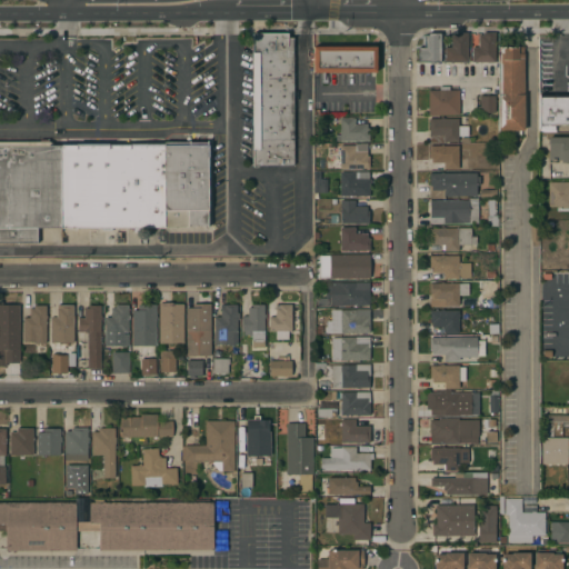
[(293,166),(257,166),(257,167),(252,167),(252,33),(287,33),(287,38),(293,38),(293,166)]
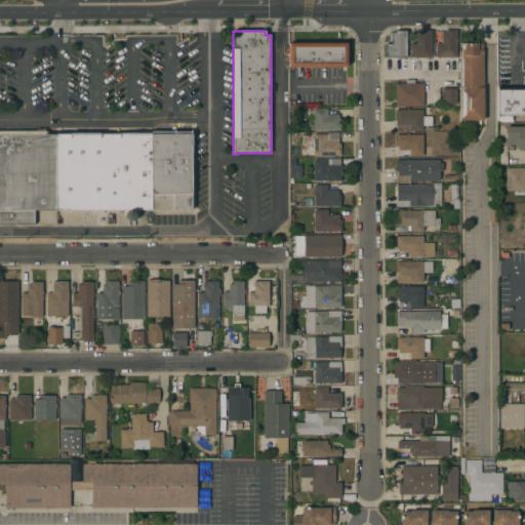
[(406,31),(406,57),(386,57),(386,44),(391,44),(391,33),(395,33),(395,31),(406,31)]
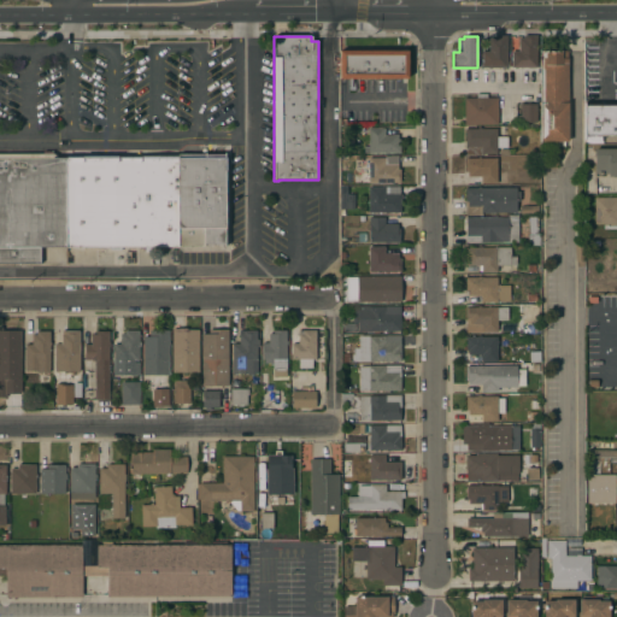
[(507,68),(482,68),(482,52),(489,52),(489,37),(493,37),(493,36),(507,36),(507,68)]
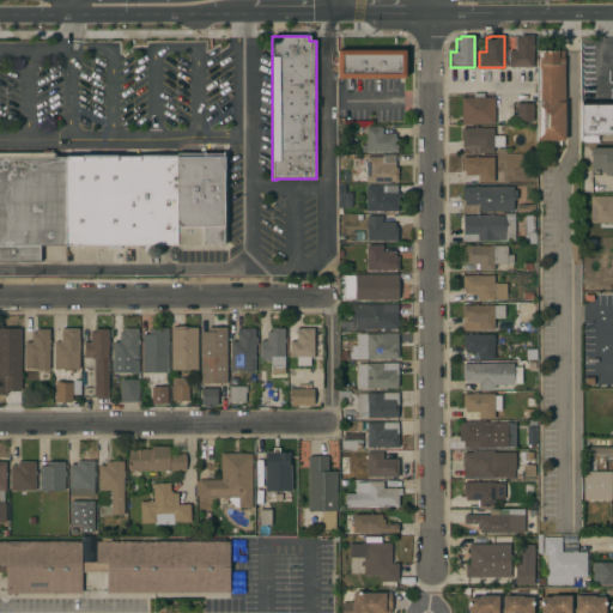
[(533,67),(508,67),(508,52),(515,52),(515,37),(520,37),(520,36),(533,36),(533,67)]
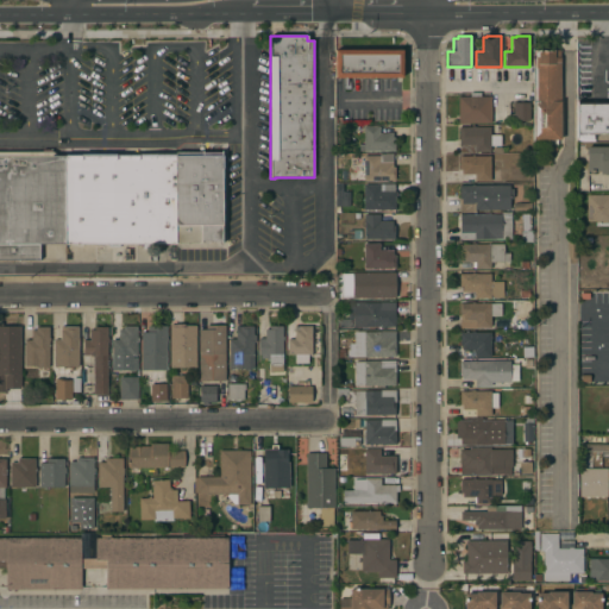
[(403,50),(403,77),(334,77),(334,50),(403,50)]
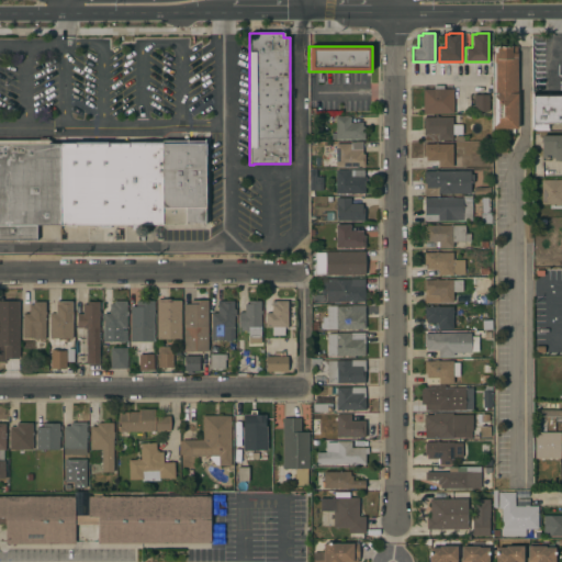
[(517,128),(506,130),(506,132),(495,132),(495,130),(493,130),(492,47),(516,46),(517,128)]
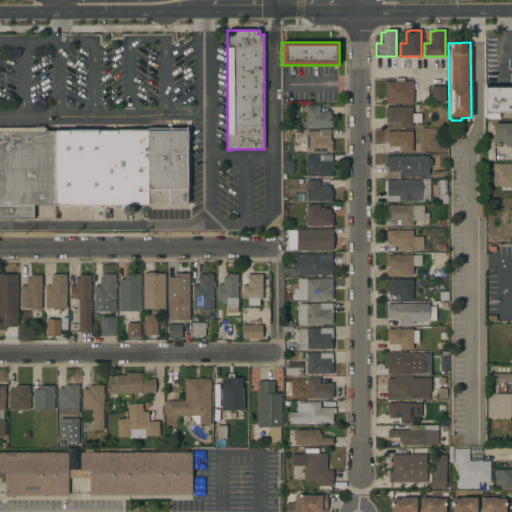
[(413,81),(413,103),(385,104),(385,81),(413,81)]
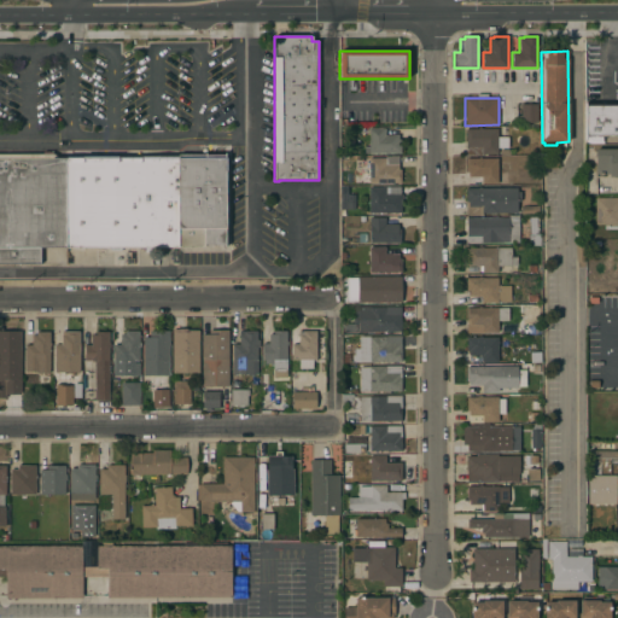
[(537,123),(517,123),(517,116),(520,116),(520,104),(537,104),(537,123)]
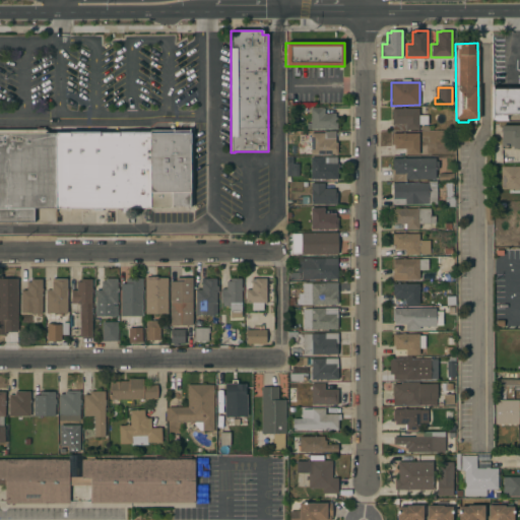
[(519,114),(493,115),(493,88),(505,88),(505,87),(519,87),(519,114)]
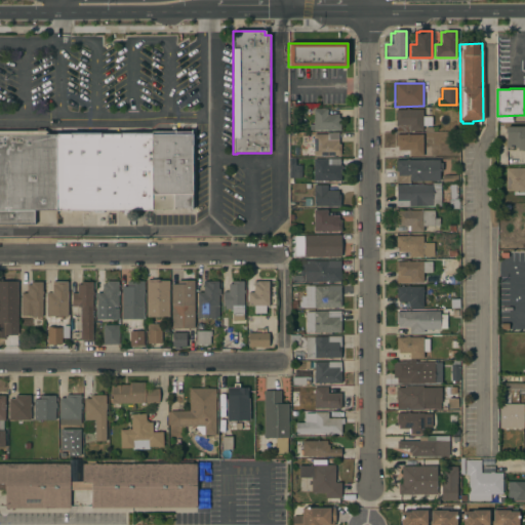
[(310,130),(310,125),(313,125),(314,109),(327,109),(327,115),(338,115),(338,119),(340,119),(340,130),(310,130)]
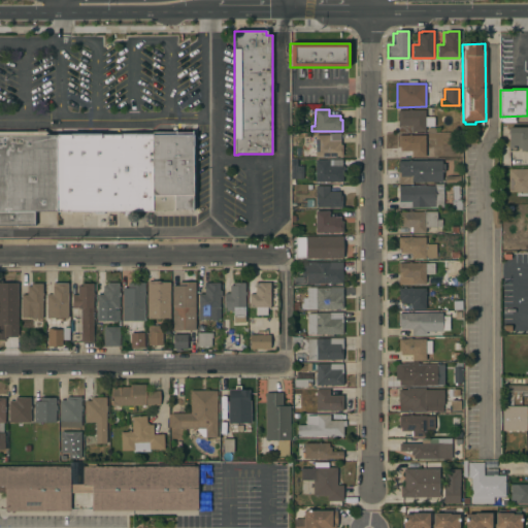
[(425,110),(425,117),(434,117),(434,127),(425,127),(425,132),(411,132),(411,133),(398,133),(398,110),(425,110)]
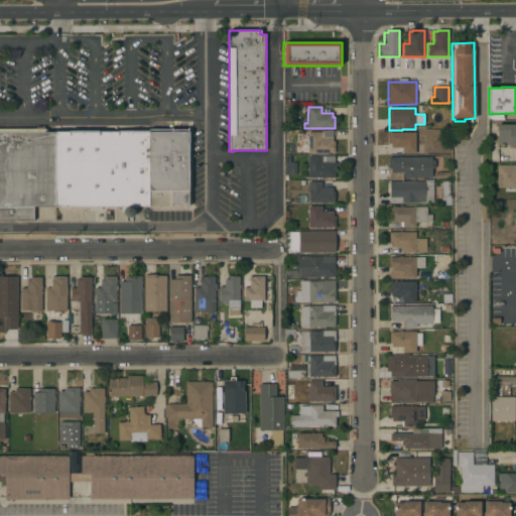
[(515,148),(508,148),(508,145),(497,145),(497,125),(515,125),(515,148)]
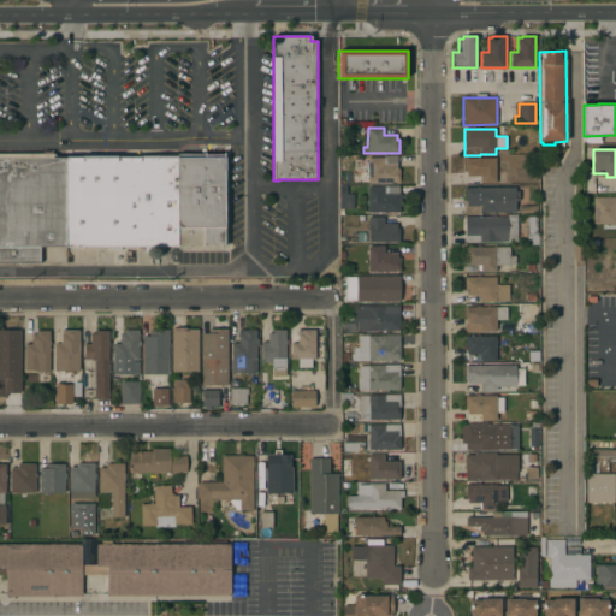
[(177,247),(66,247),(66,158),(66,152),(177,152),(177,154),(177,247)]
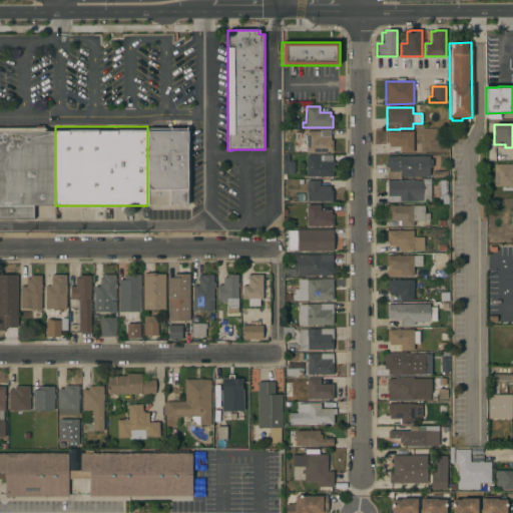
[(55,205),(34,205),(34,219),(0,219),(0,127),(44,127),(46,128),(46,129),(47,131),(55,131),(55,205)]
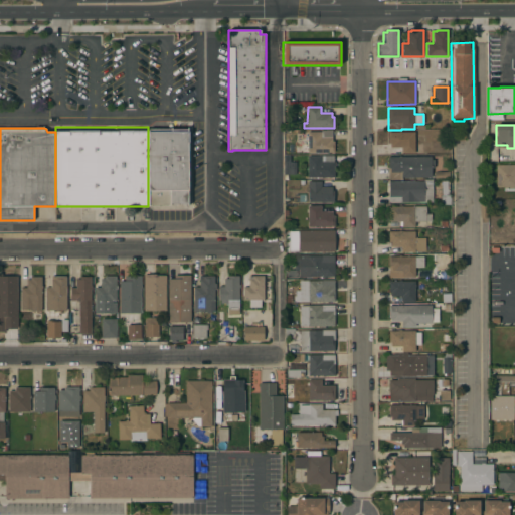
[(188,129),(188,206),(148,206),(148,129),(188,129)]
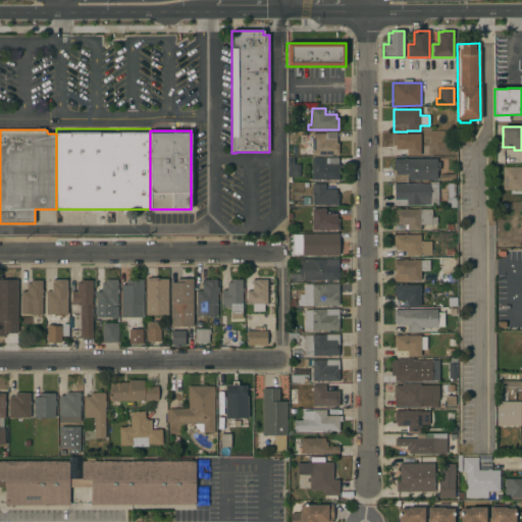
[(312,155),(312,134),(325,134),(325,132),(336,132),(336,143),(338,143),(338,155),(312,155)]
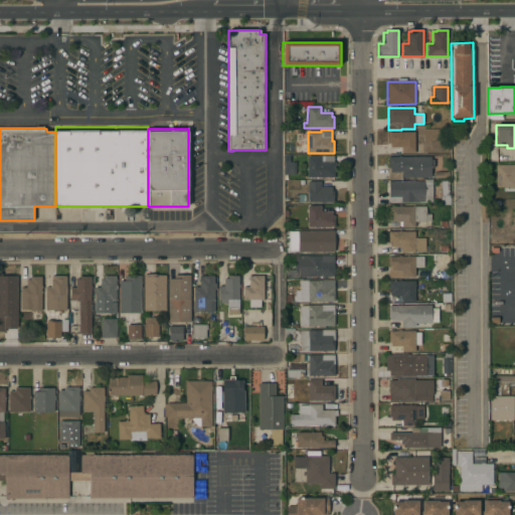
[(398,132),(400,132),(414,132),(414,154),(401,154),(401,148),(390,148),(390,144),(388,144),(388,132),(398,132)]
